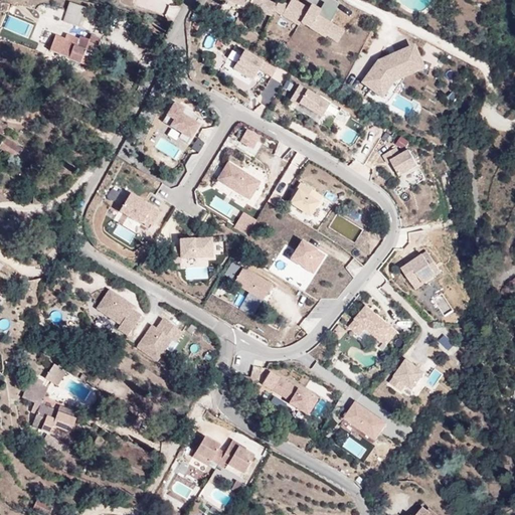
[(225,0),(242,7),(245,1),(261,8),(259,11),(272,17),(277,5),(264,0),(225,0)]
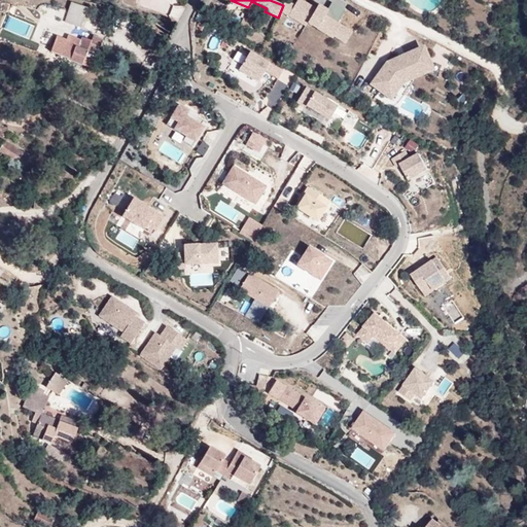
[(280,10),(306,26),(307,23),(332,38),(334,36),(346,43),(352,32),(338,24),(345,10),(331,2),(326,10),(318,5),(315,9),(300,0),(296,0),(293,6),(288,3),(283,4),(280,10)]
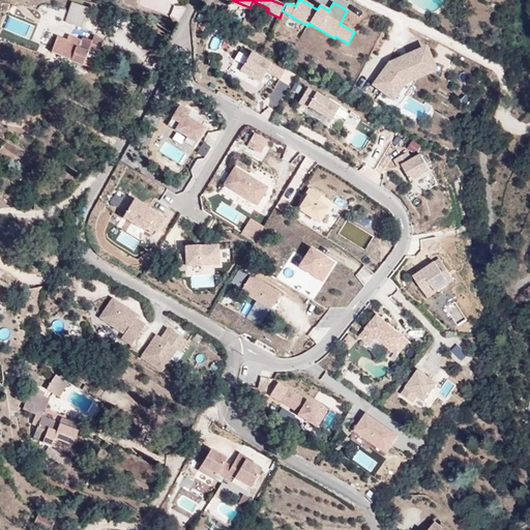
[(86,8),(71,3),(65,22),(81,27),(86,8)]
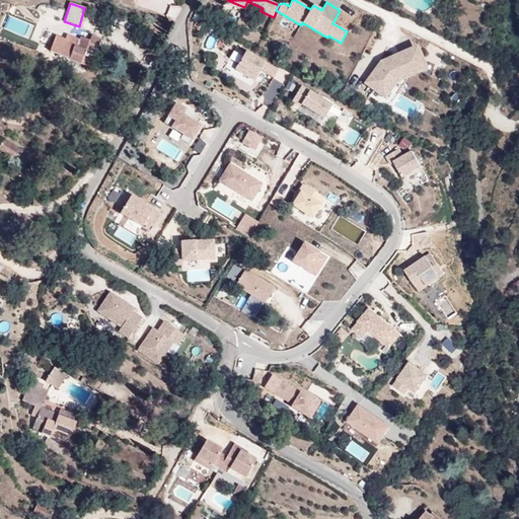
[(56,34),(50,51),(89,67),(94,57),(96,58),(100,49),(97,47),(100,40),(91,35),(89,41),(80,36),(77,44),(56,34)]
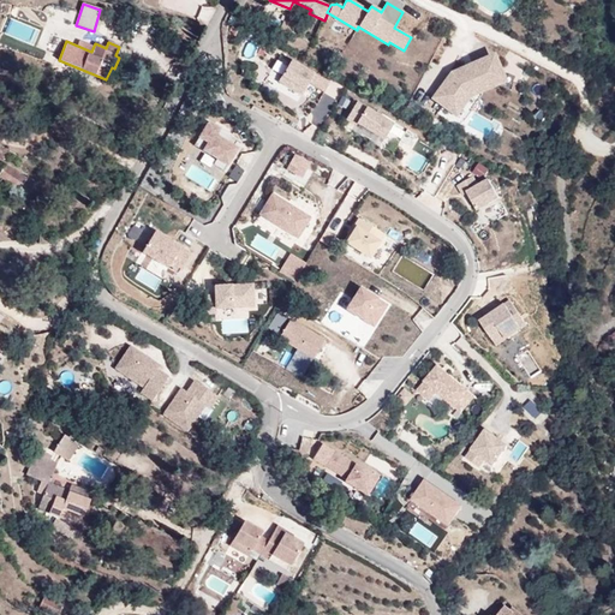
[(493,57),(484,61),(494,84),(503,81),(493,57)]
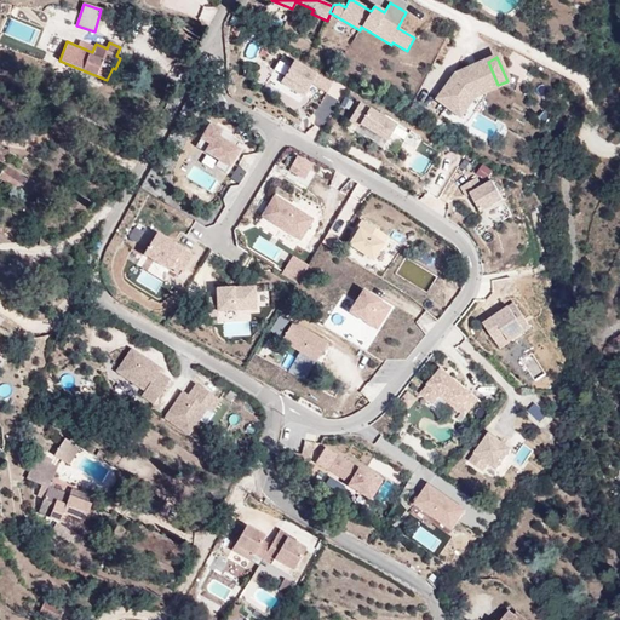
[(293,62),(281,82),(304,96),(311,84),(327,93),(332,84),(293,62)]
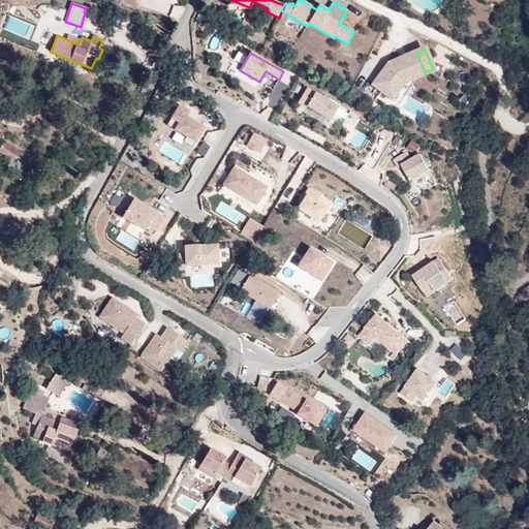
[(392,97),(403,82),(425,72),(416,53),(389,64),(374,85),(392,97)]
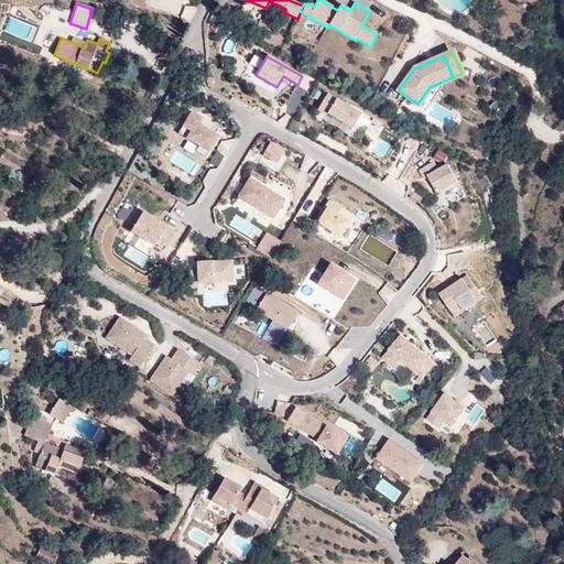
[(360,115),(327,94),(317,110),(326,116),(327,114),(351,128),(360,115)]
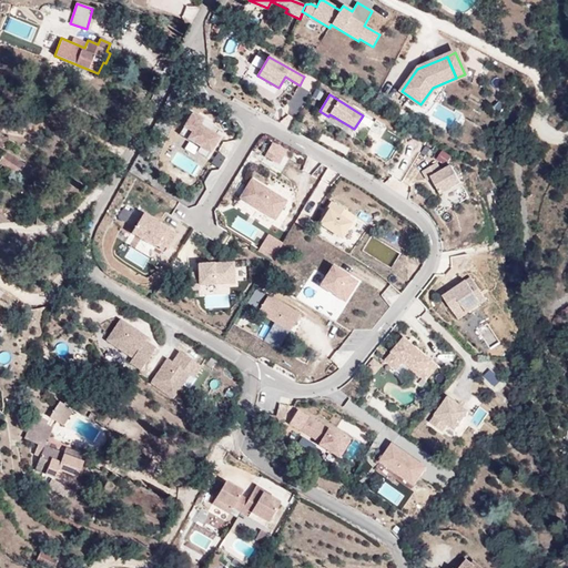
[(213,127),(192,113),(180,134),(200,146),(198,152),(208,158),(220,138),(211,131),(213,127)]
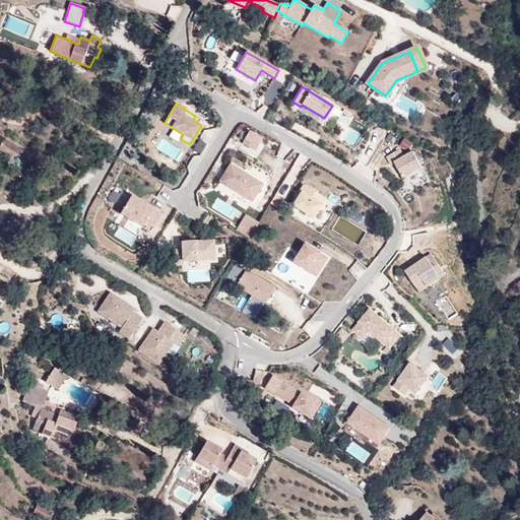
[(338,118),(345,121),(349,112),(342,109),(338,118)]
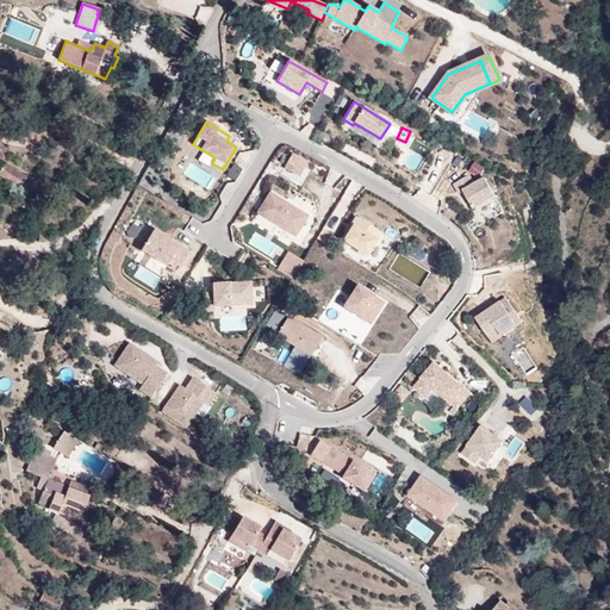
[(299,175),(306,157),(291,151),(282,169),(299,175)]
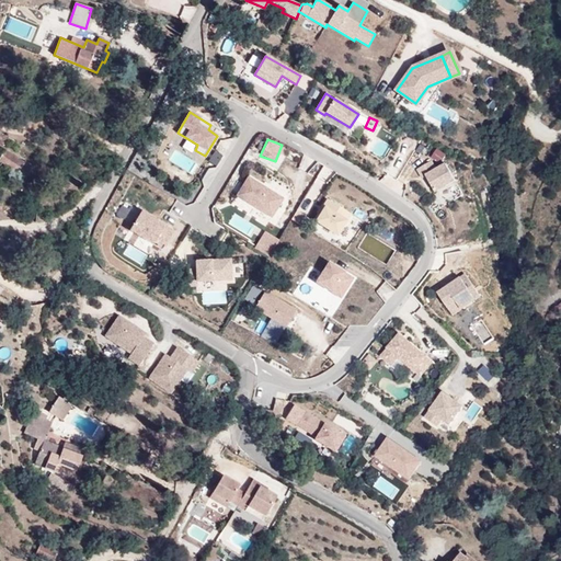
[(381,157),(388,146),(380,140),(374,151),(381,157)]
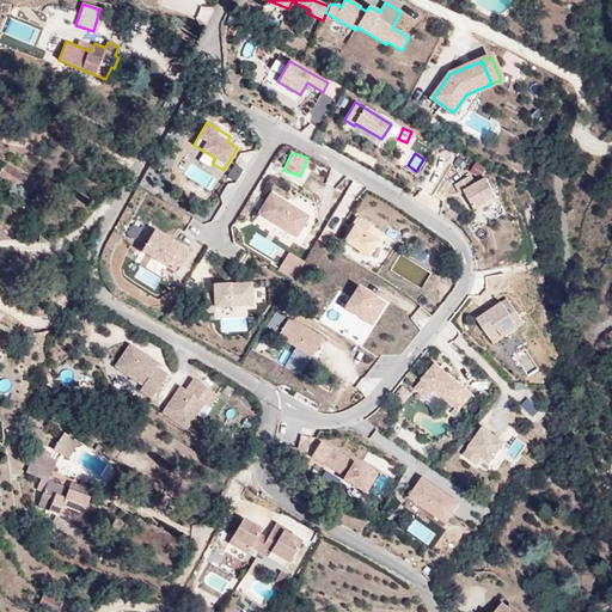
[(35,183),(5,164),(4,166),(0,164),(0,176),(28,194),(35,183)]
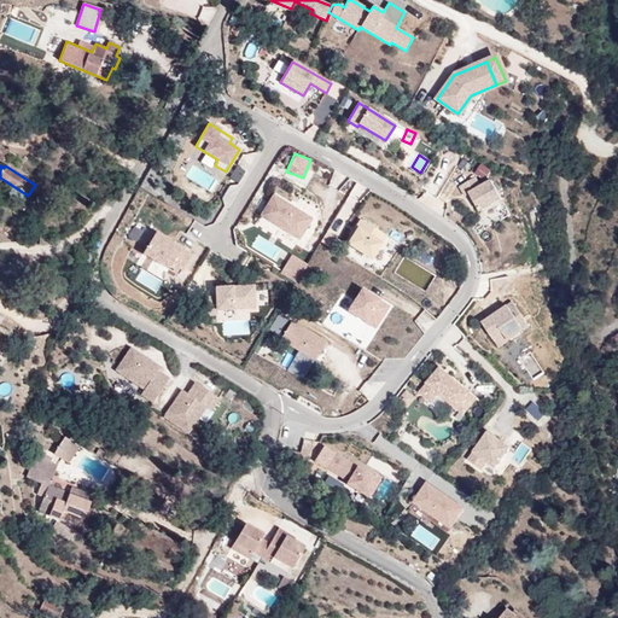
[(237,182),(244,170),(234,165),(227,178),(237,182)]
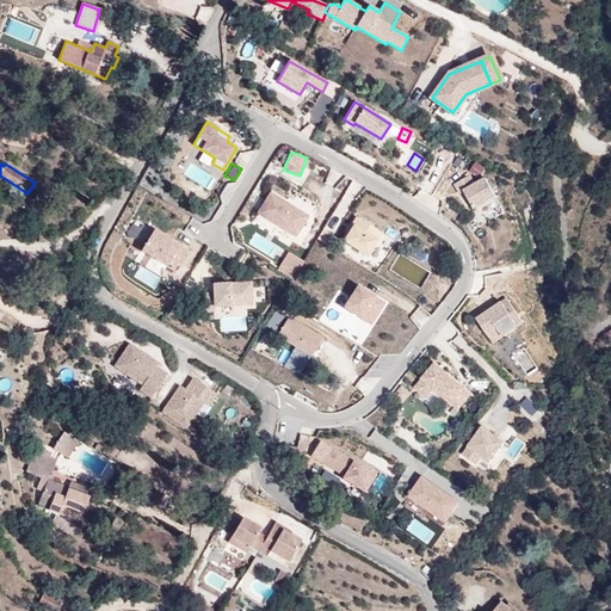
[(470,176),(455,185),(461,195),(464,192),(475,209),(497,197),(487,179),(476,185),(470,176)]
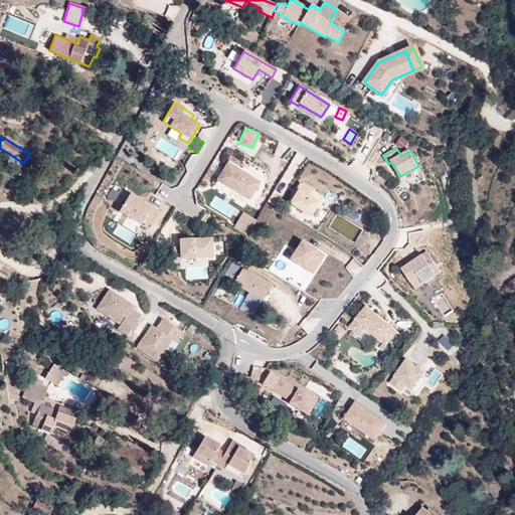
[(260,182),(227,163),(217,180),(249,199),(260,182)]
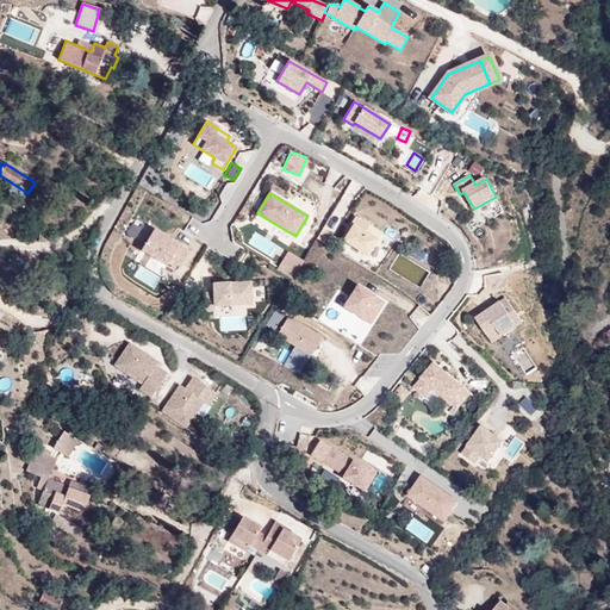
[(343,241),(367,255),(381,232),(356,217),(352,225),(353,226),(349,231),(343,241)]
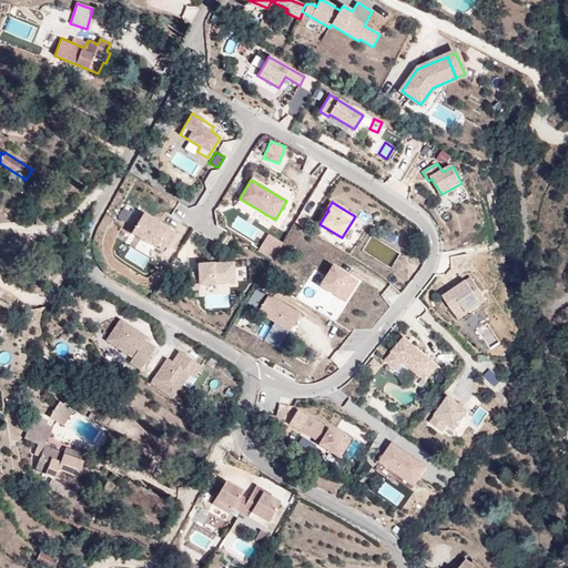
[(176,234),(143,214),(132,233),(155,247),(159,242),(168,249),(176,234)]
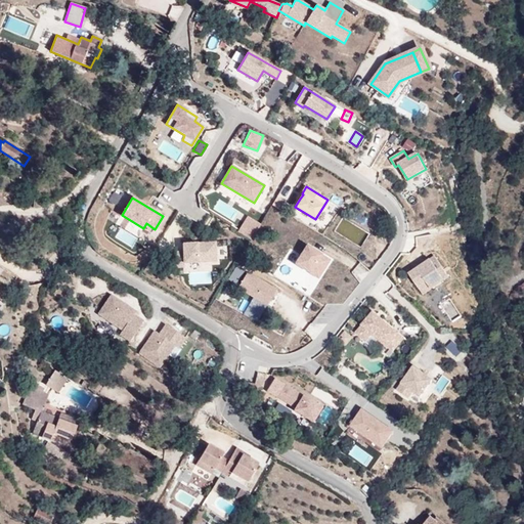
[(245,215),(237,232),(251,238),(259,220),(245,215)]
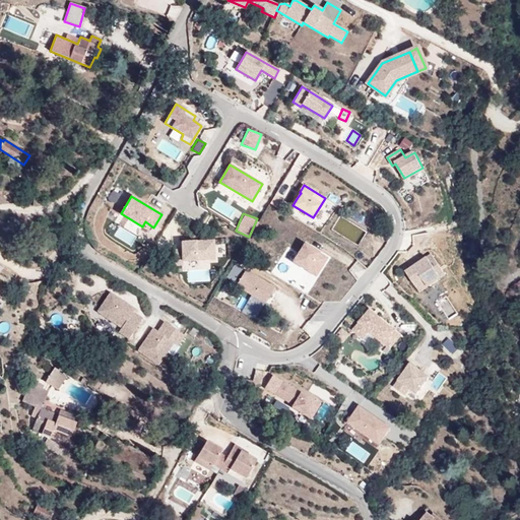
[(182,250),(174,250),(174,265),(183,265),(183,261),(214,259),(214,241),(181,242),(182,250)]
